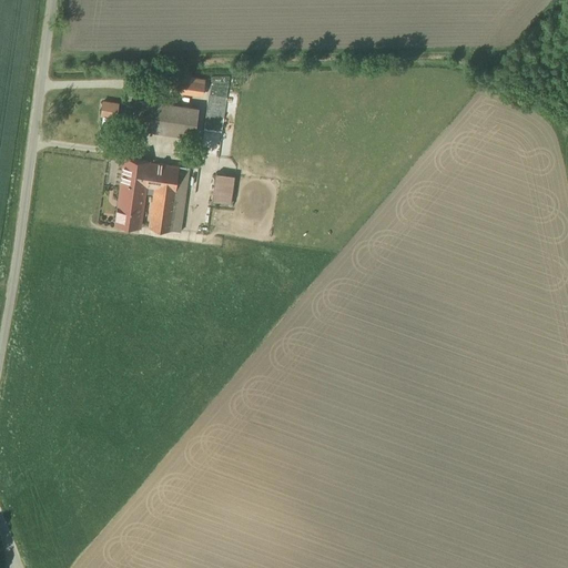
[(227,117),(229,77),(211,75),(210,117),(227,117)]
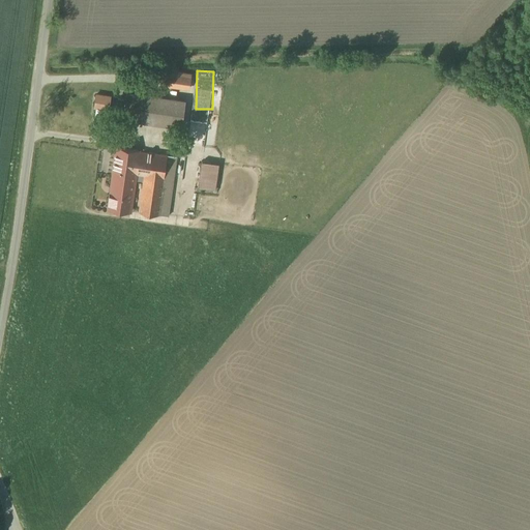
[(163,72),(160,85),(188,89),(190,75),(178,72),(177,75),(163,72)]
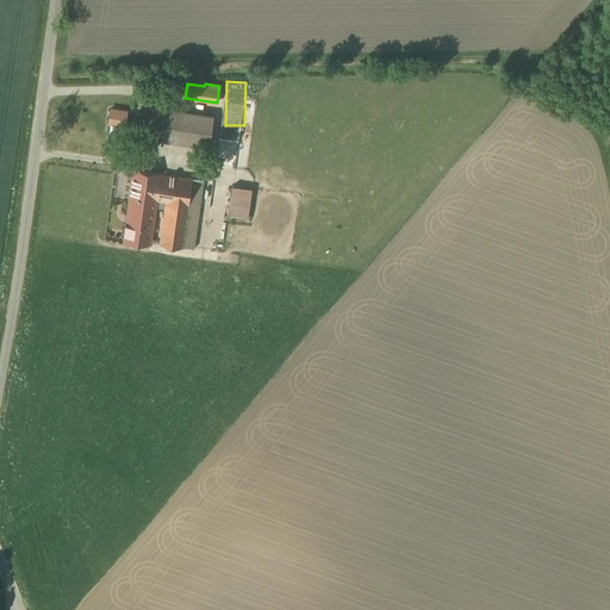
[(216,116),(144,105),(139,138),(211,149),(216,116)]
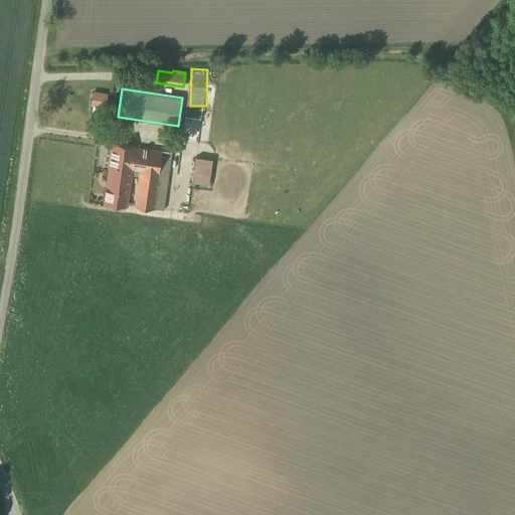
[(110,94),(90,92),(87,110),(107,112),(110,94)]
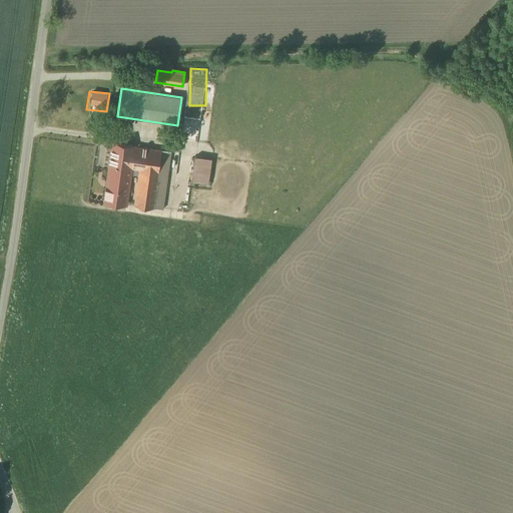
[(131,168),(134,169),(133,175),(139,176),(134,205),(162,209),(171,151),(111,142),(108,165),(109,165),(131,168)]
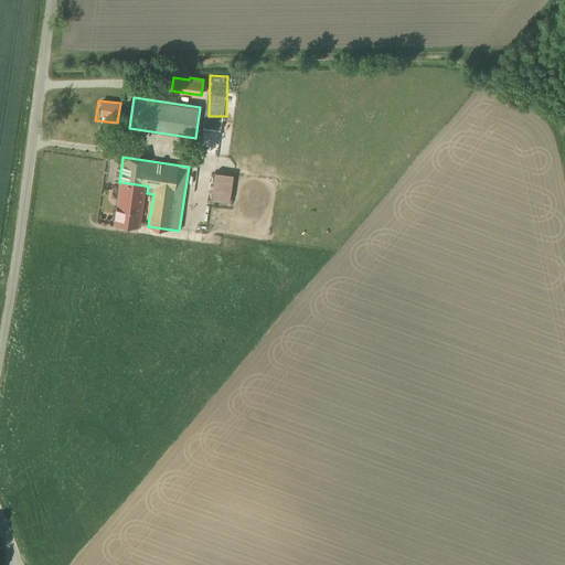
[(235,176),(215,172),(211,202),(232,204),(235,176)]
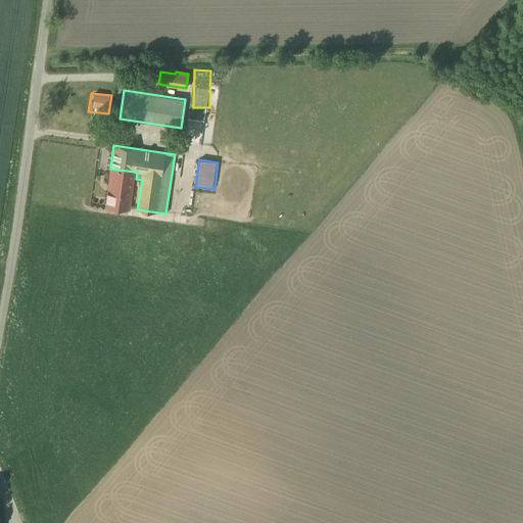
[(134,172),(111,169),(106,205),(129,208),(134,172)]
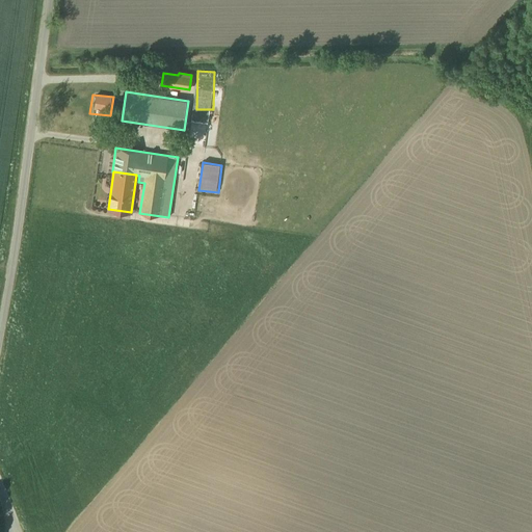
All buildings are outlined.
